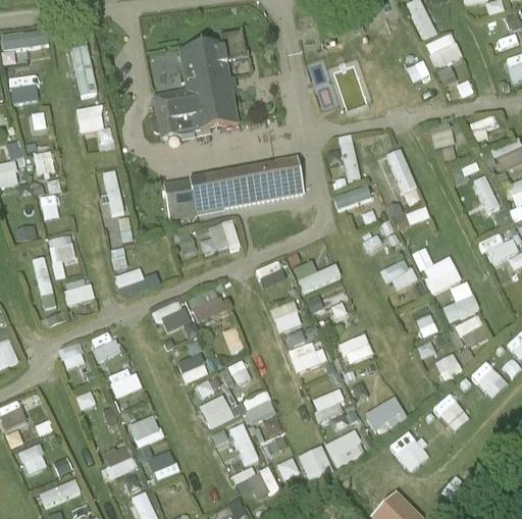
[(413,0),(405,4),(423,42),(437,35),(420,0),(413,0)]
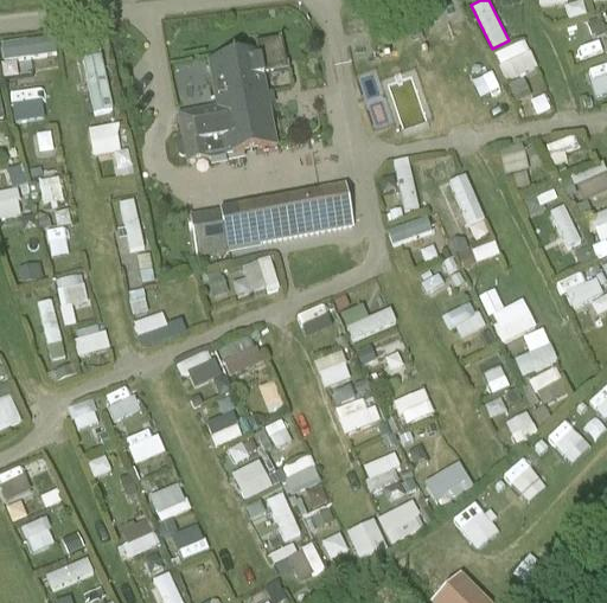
[(564,5),(569,19),(587,12),(582,0),(579,0),(564,5)]
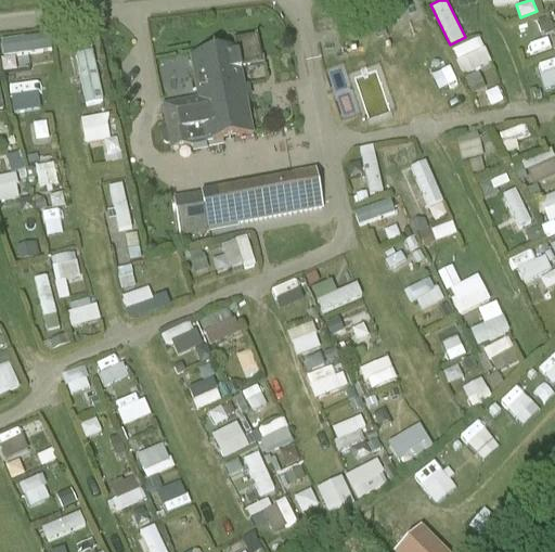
[(12,60),(37,60),(37,36),(12,36),(12,60)]
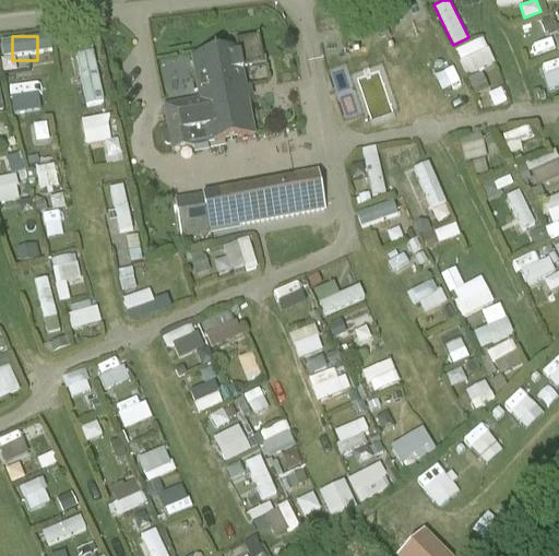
[(164,106),(166,117),(168,130),(164,130),(162,133),(164,143),(167,145),(170,145),(171,150),(254,134),(241,68),(263,63),(258,36),(236,40),(238,50),(191,59),(200,99),(164,106)]
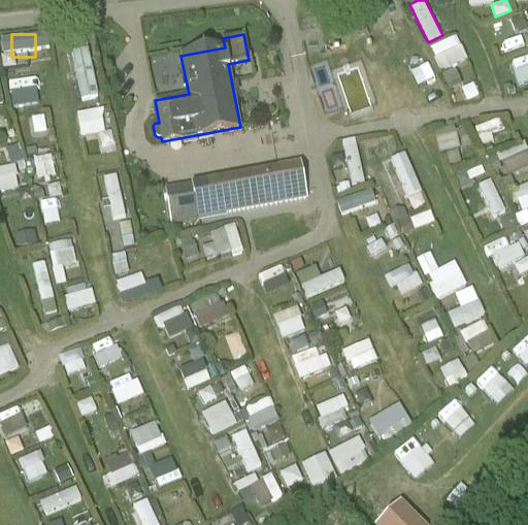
[(429,44),(438,70),(467,60),(458,34),(429,44)]
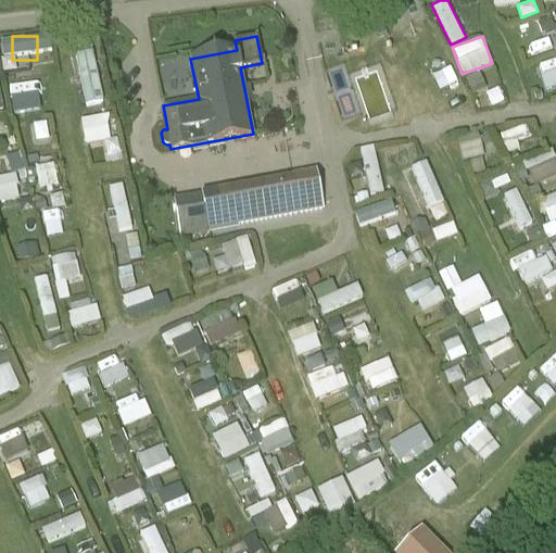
[(86,41),(65,44),(66,55),(87,53),(86,41)]
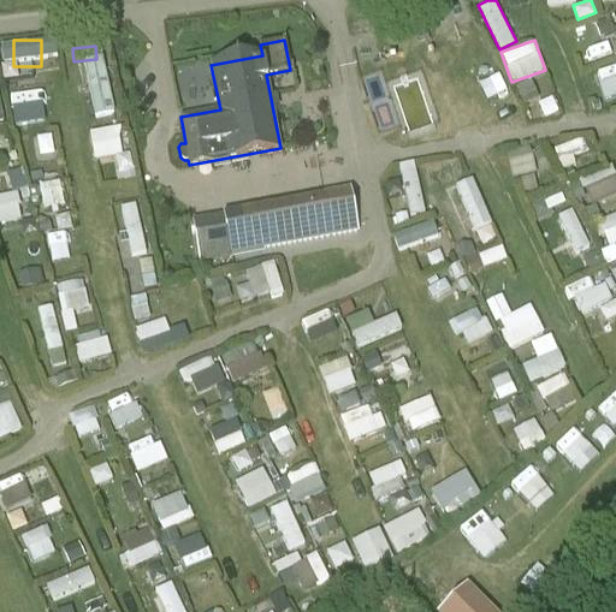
[(615,63),(596,70),(600,82),(615,77),(615,63)]
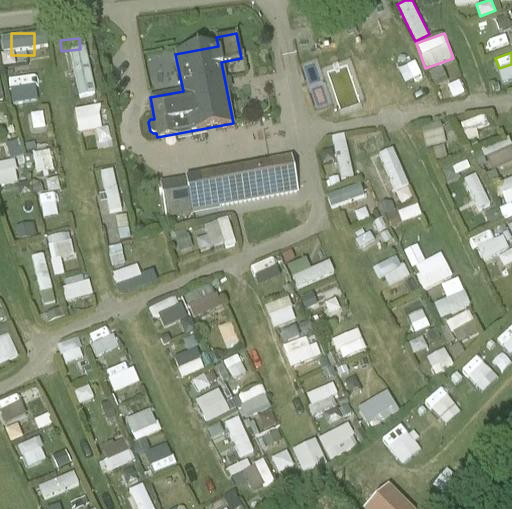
[(429,70),(436,86),(448,81),(441,65),(429,70)]
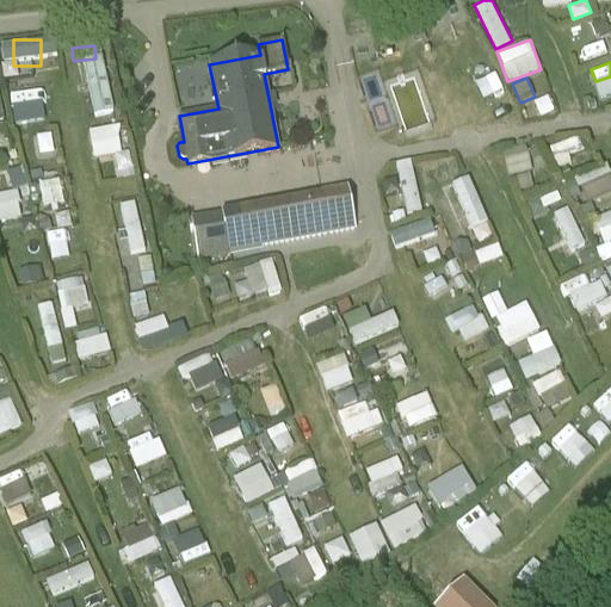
[(117,125),(90,129),(93,155),(121,152),(117,125)]
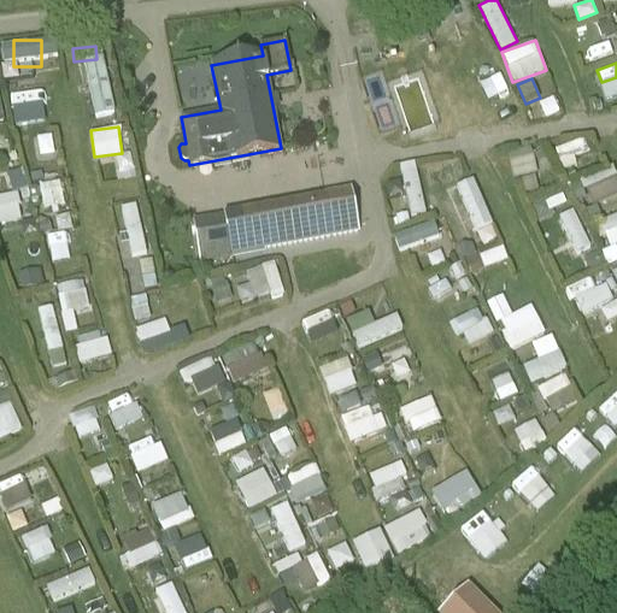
[(532,146),(509,151),(512,176),(536,172),(532,146)]
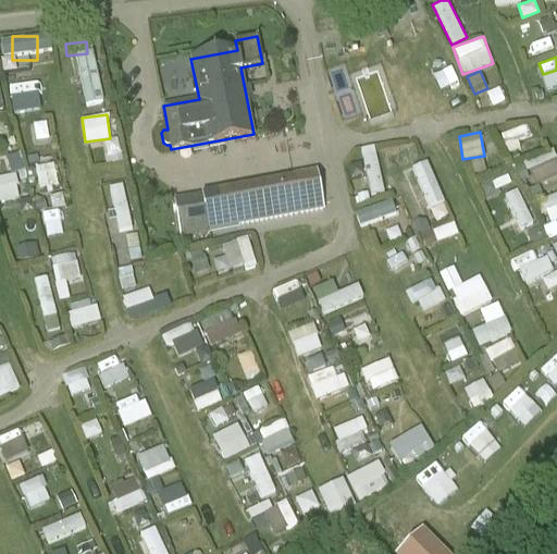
[(122,155),(118,136),(104,138),(108,158),(122,155)]
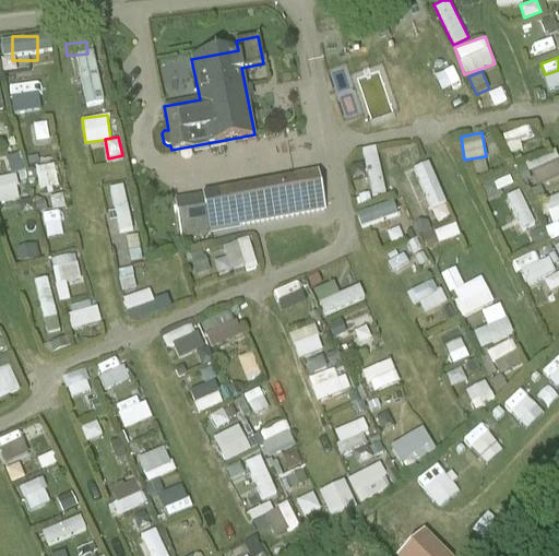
[(376,144),(360,148),(371,196),(387,192),(376,144)]
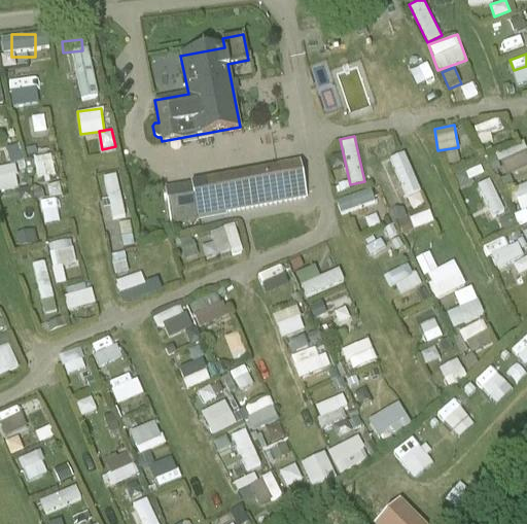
[(497,149),(504,173),(526,166),(526,147),(525,141),(497,149)]
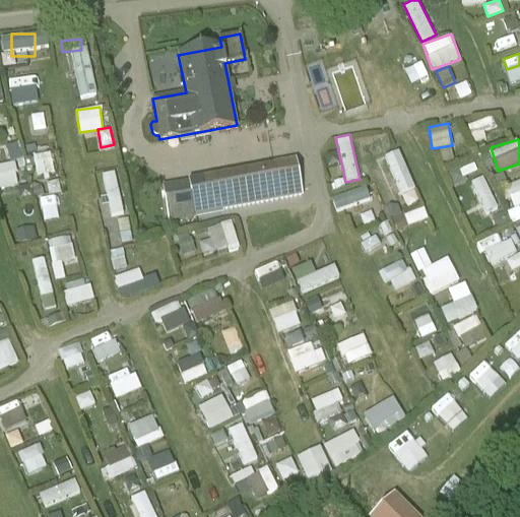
[(50,150),(31,154),(36,176),(54,173),(50,150)]
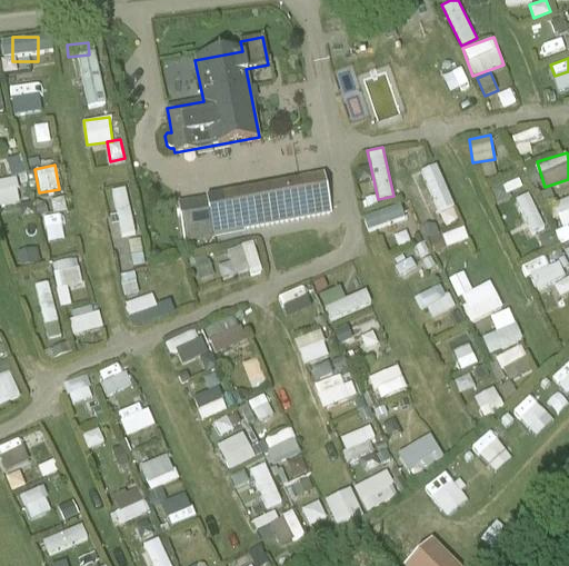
[(323,174),(176,200),(183,242),(243,232),(243,229),(330,214),(323,174)]
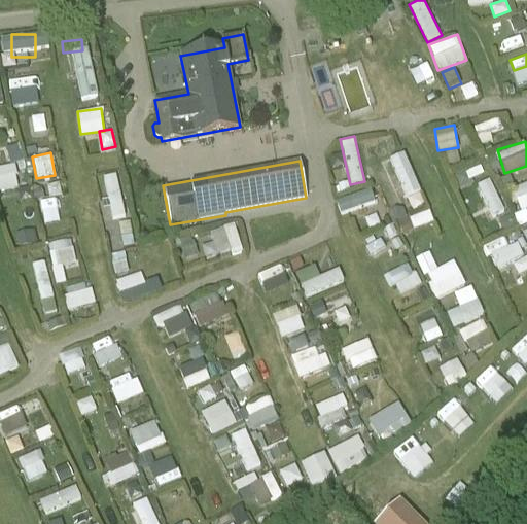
[(13,163),(0,166),(0,189),(19,185),(13,163)]
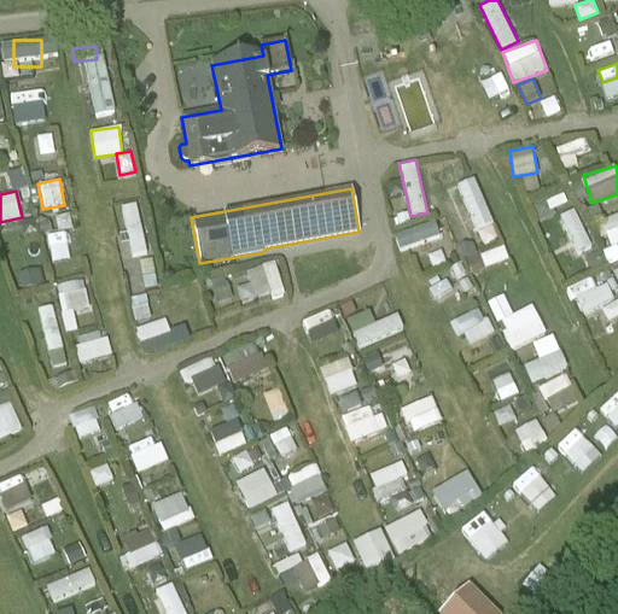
[(135,202),(121,205),(133,257),(147,253),(135,202)]
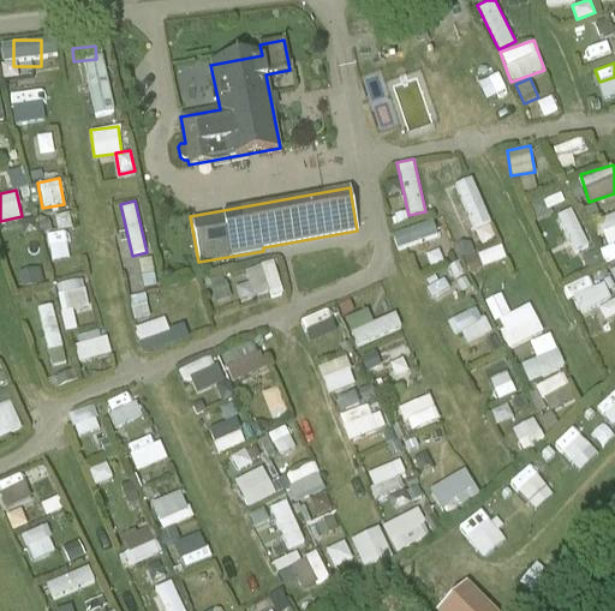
[(471,201),(445,211),(457,238),(482,227),(471,201)]
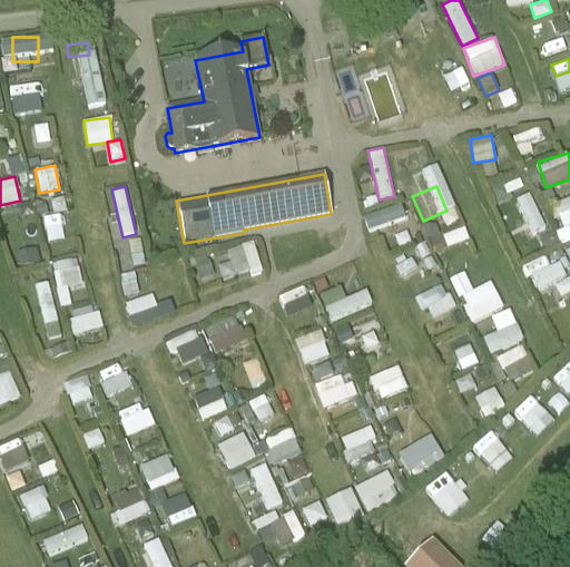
[(530,193),(516,198),(531,234),(546,228),(530,193)]
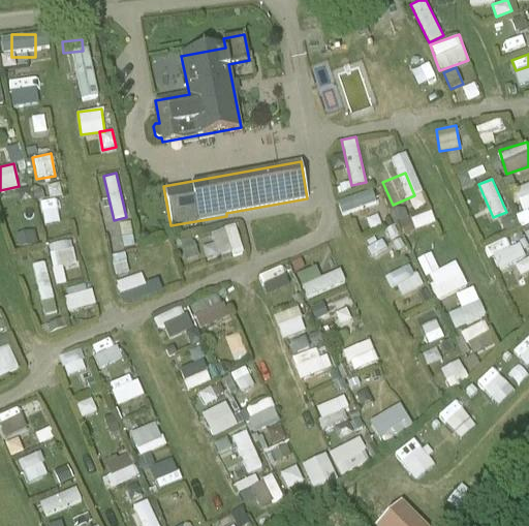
[(524,209),(528,206),(528,182),(516,188),(524,209)]
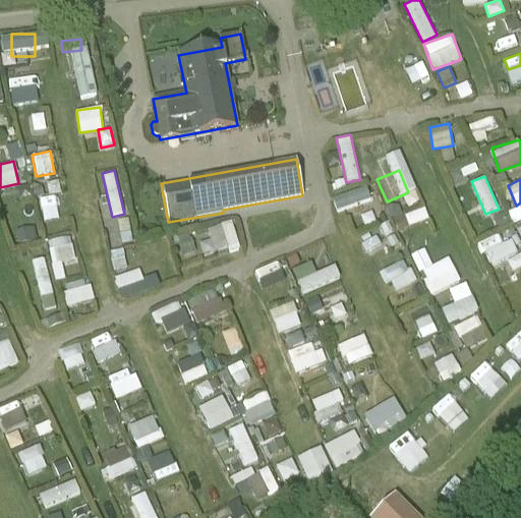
[(347,217),(372,207),(364,185),(339,195),(347,217)]
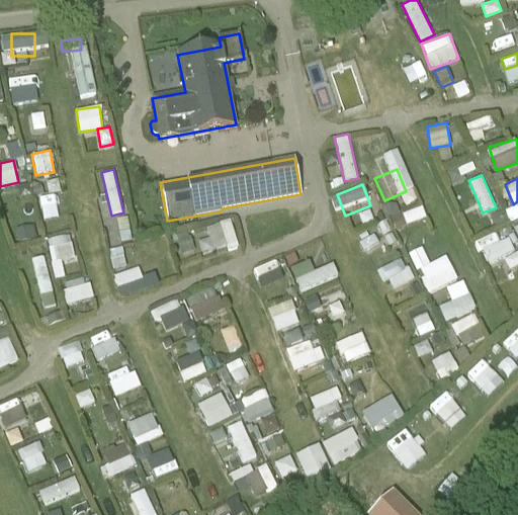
[(117,217),(120,242),(132,240),(128,216),(117,217)]
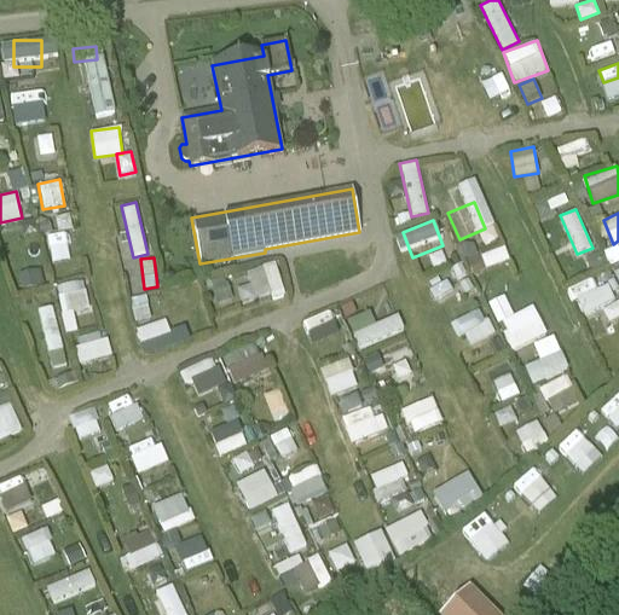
[(242,302),(284,291),(276,261),(246,270),(249,283),(238,285),(242,302)]
